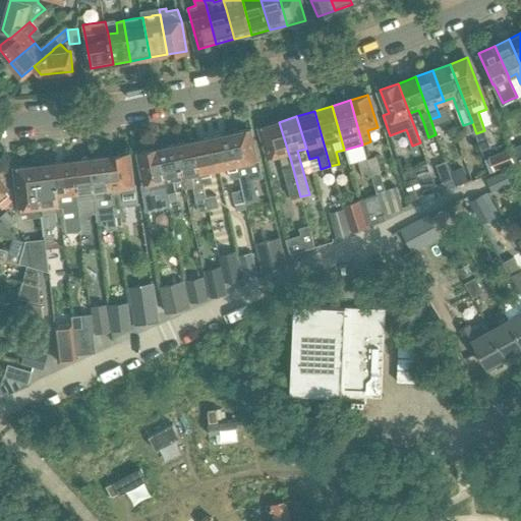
[(292,165),(279,122),(262,127),(271,159),(280,156),(283,167),(292,198),(300,196),(292,165)]
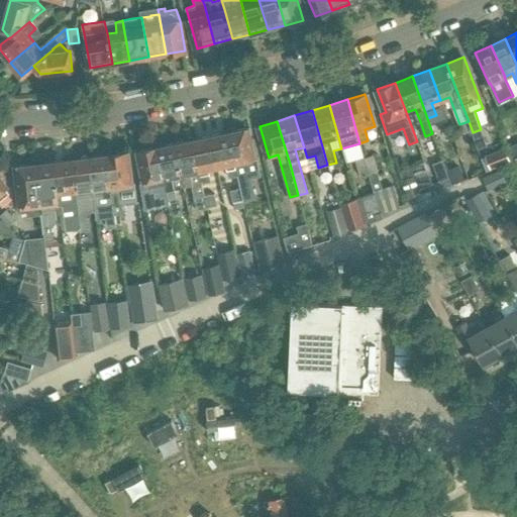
[(246,129),(228,132),(237,176),(236,176),(239,188),(239,189),(242,200),(242,201),(256,199),(251,178),(262,177),(257,159),(253,160),(246,129)]
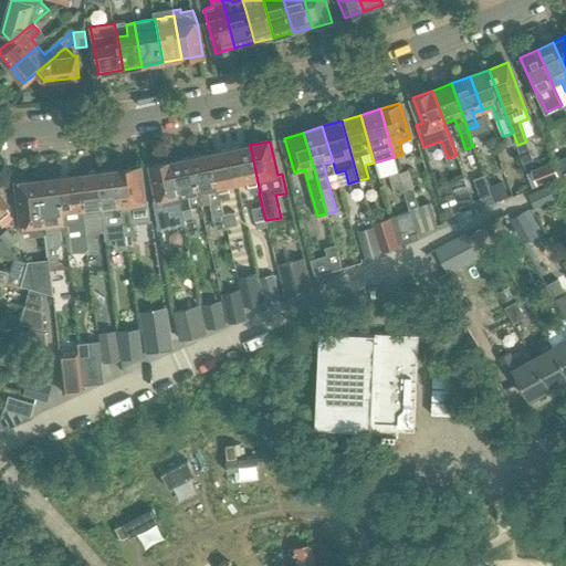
[(251,194),(259,192),(260,192),(250,145),(230,149),(238,184),(248,181),(251,194)]
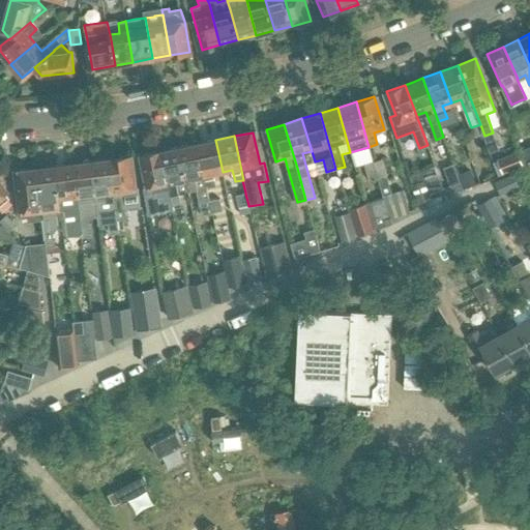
[(213,174),(223,172),(215,140),(198,144),(207,187),(216,185),(213,174)]
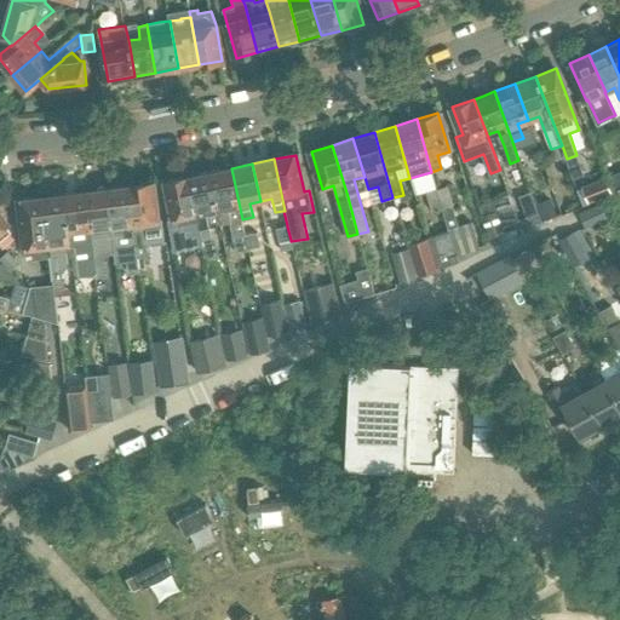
[(218,211),(222,224),(230,223),(236,252),(248,250),(245,235),(242,219),(231,168),(218,171),(210,172),(218,211)]
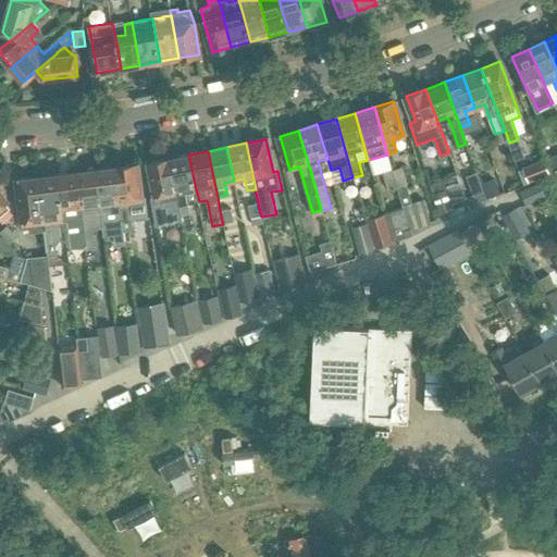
[(525,157),(523,151),(514,155),(517,161),(525,157)]
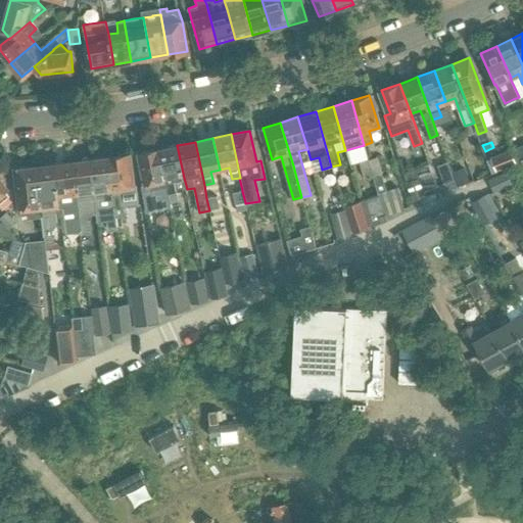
[(177,191),(187,189),(184,178),(177,145),(159,149),(169,193),(171,203),(174,202),(176,201),(179,200),(177,191)]
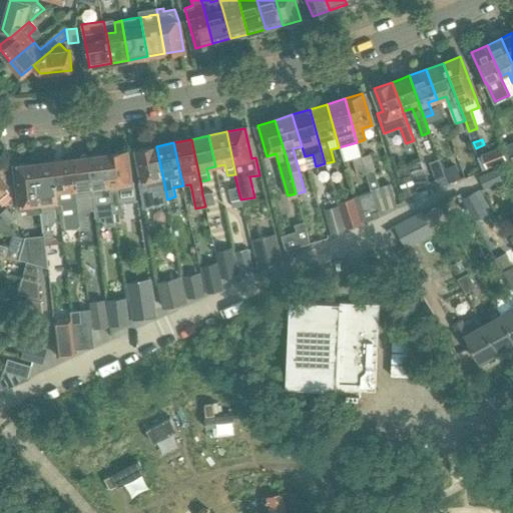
[(512,142),(502,146),(507,158),(511,157),(512,155),(512,142)]
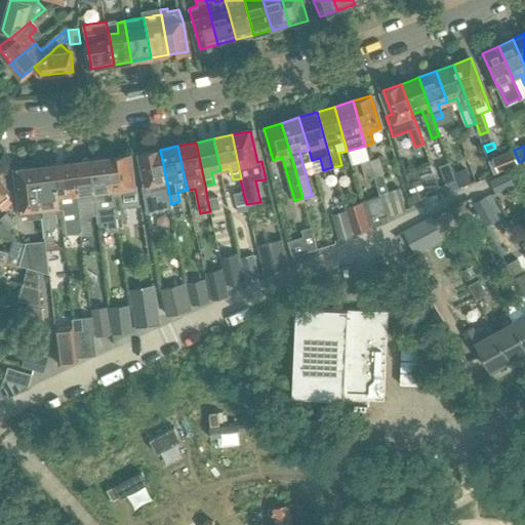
[(143,187),(148,212),(172,207),(171,204),(169,194),(160,150),(140,154),(148,186),(143,187)]
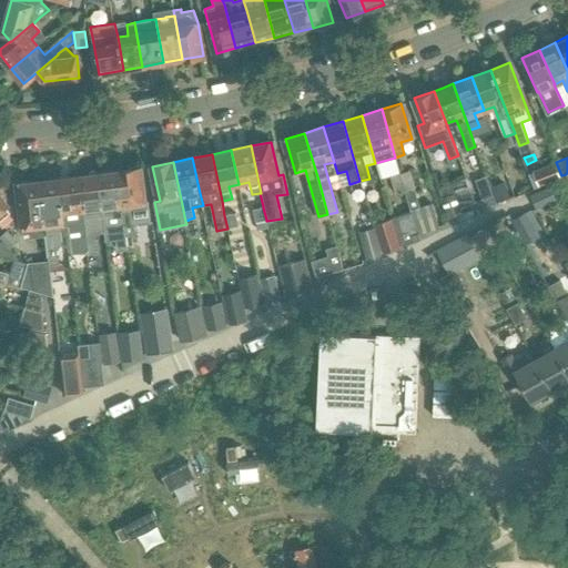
[(538,185),(559,176),(554,162),(533,171),(538,185)]
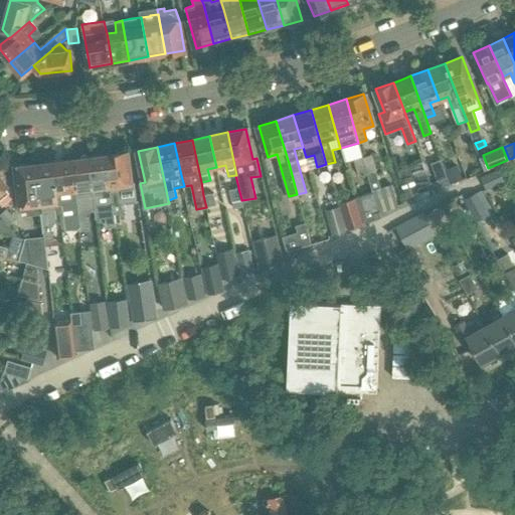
[(116,223),(124,222),(121,197),(135,195),(129,151),(108,154),(113,197),(116,223)]
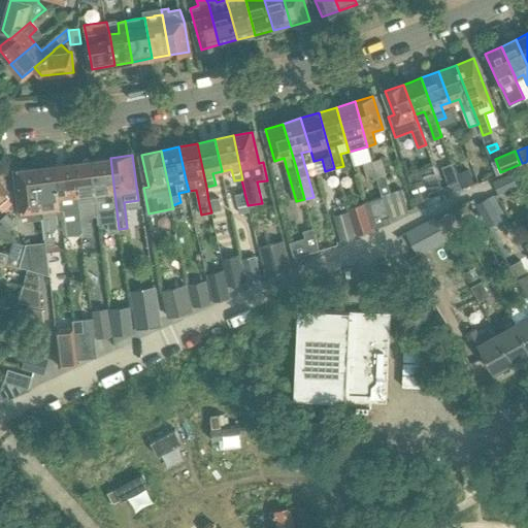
[(110,158),(92,161),(96,193),(98,216),(99,224),(107,223),(109,233),(119,232),(118,229),(119,229),(116,202),(110,158)]
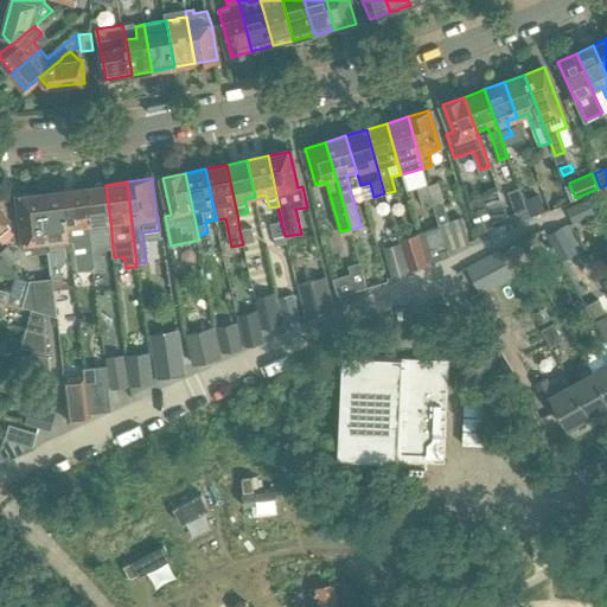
[(433,205),(439,227),(447,250),(470,243),(462,217),(449,222),(438,183),(426,186),(433,205)]
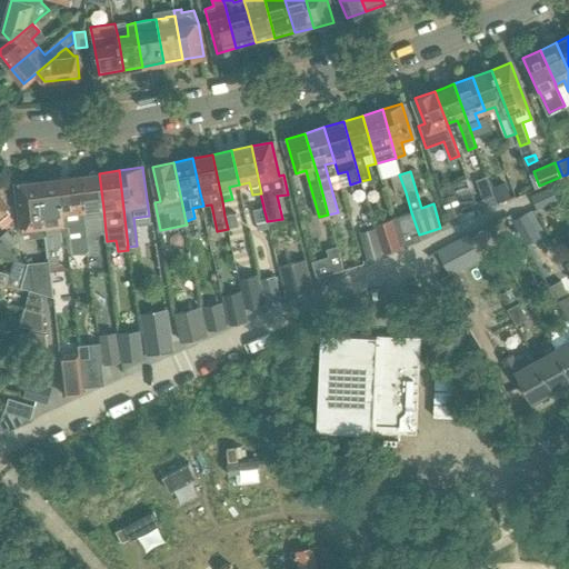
[(99,173),(79,176),(86,223),(89,256),(99,253),(98,239),(95,239),(95,235),(105,233),(106,232),(103,208),(99,173)]
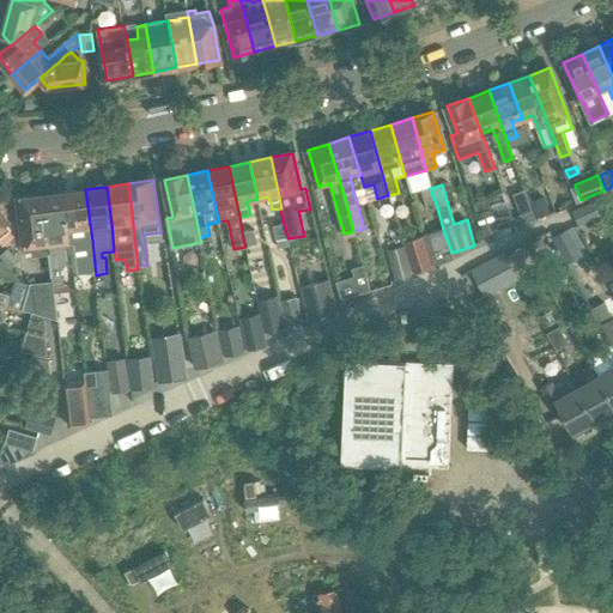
[(426,211),(437,207),(430,188),(420,190),(426,211)]
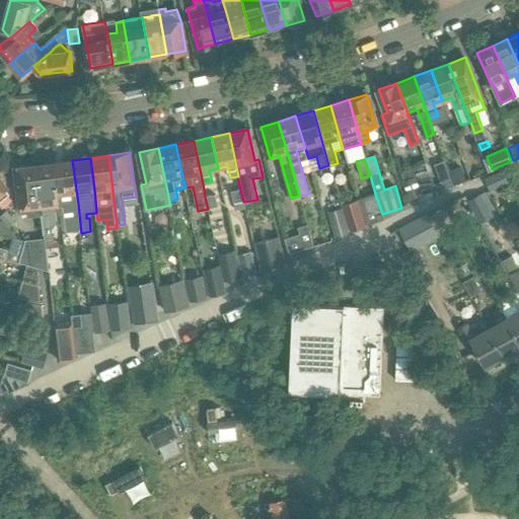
[(72,160),(53,162),(58,195),(67,194),(69,205),(72,231),(80,230),(80,233),(81,233),(78,204),(72,160)]
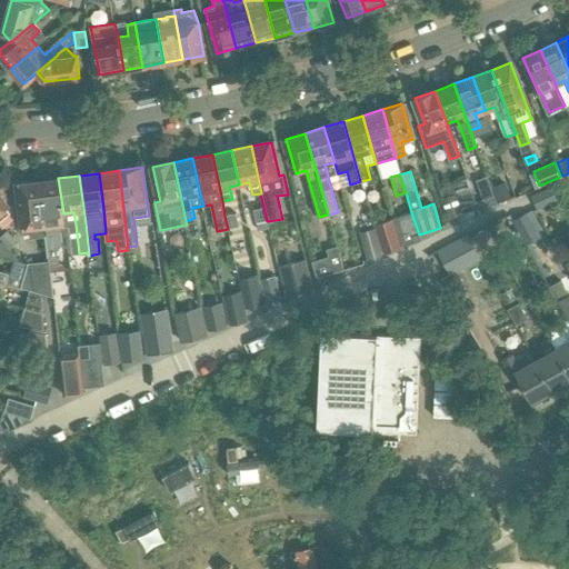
[(498,203),(491,188),(487,177),(476,180),(486,208),(498,203)]
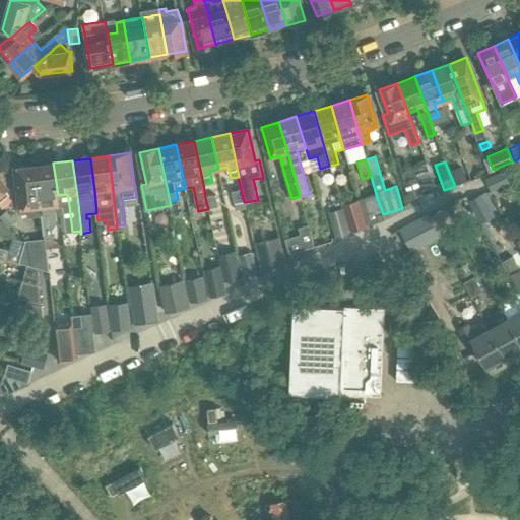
[(41,209),(42,214),(45,238),(45,240),(45,241),(47,242),(54,241),(52,229),(57,222),(56,211),(58,207),(57,195),(58,195),(53,163),(36,165),(41,209)]
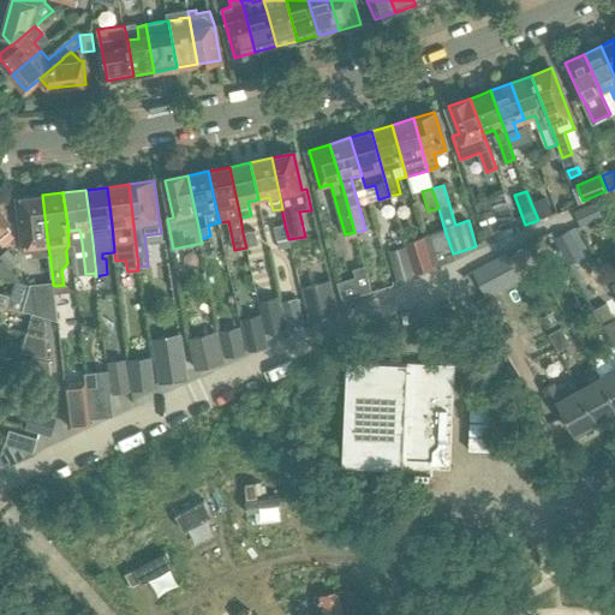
[(505,193),(475,203),(484,236),(500,230),(497,225),(513,220),(505,193)]
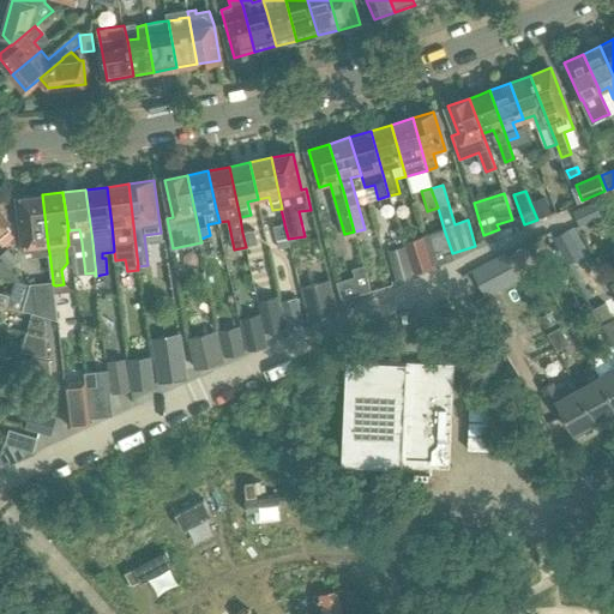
[(19,198),(25,236),(23,236),(25,257),(49,253),(48,247),(42,194),(19,198)]
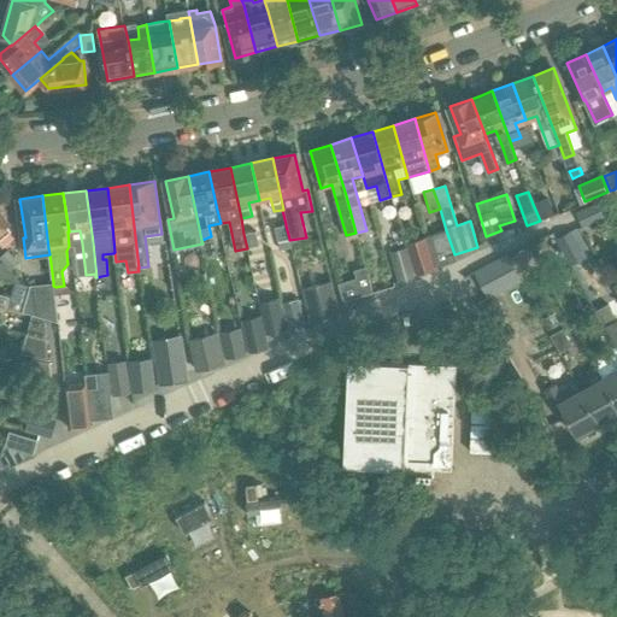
[(534,206),(540,221),(558,213),(553,200),(534,206)]
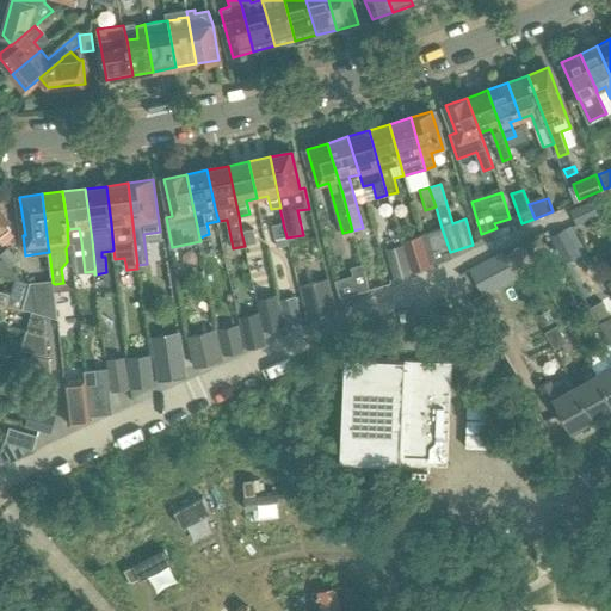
[(571,211),(576,226),(598,216),(591,202),(571,211)]
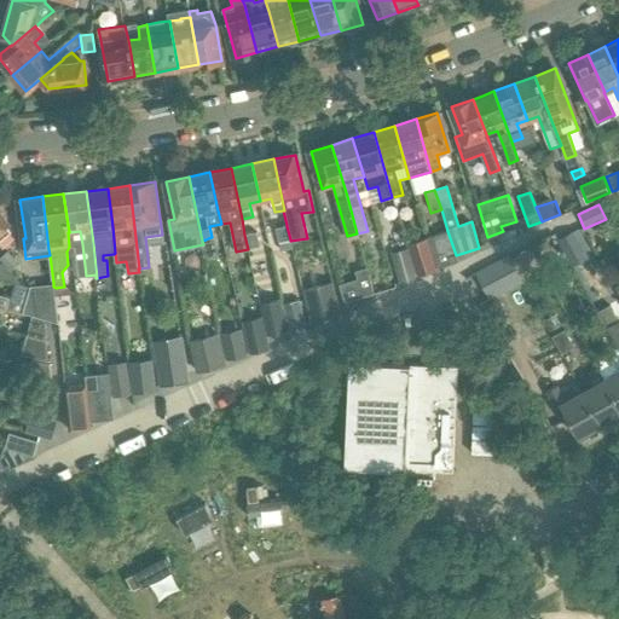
[(0,239),(11,231),(7,227),(10,226),(0,215),(0,214),(0,239)]
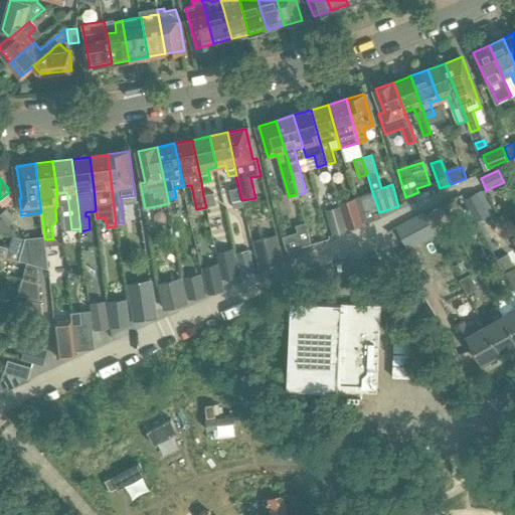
[(243,206),(241,200),(241,199),(238,188),(229,190),(233,208),(243,206)]
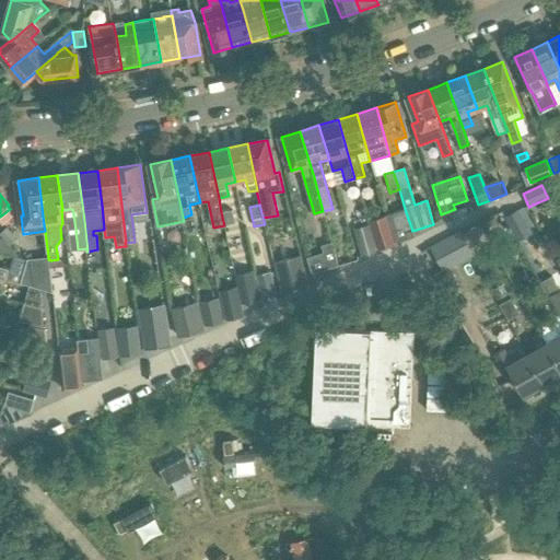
[(413,236),(412,231),(405,209),(386,216),(387,218),(387,219),(394,243),(413,236)]
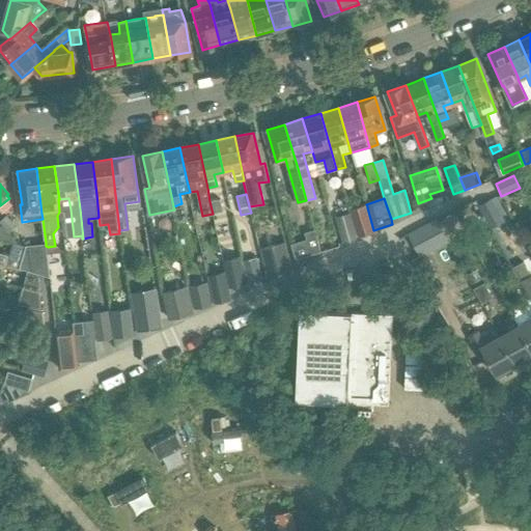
[(477,206),(491,229),(505,221),(493,198),(477,206)]
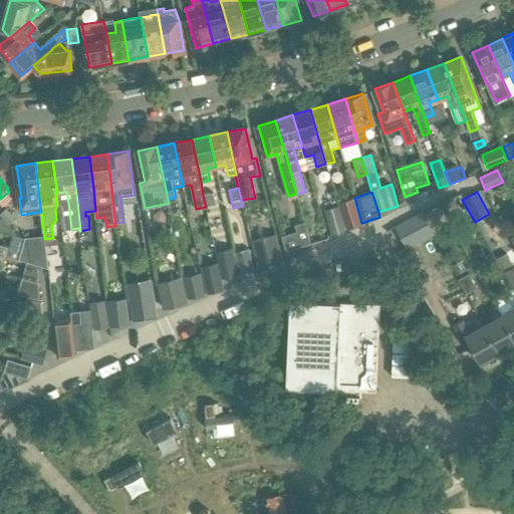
[(203,195),(206,207),(216,205),(213,193),(203,195)]
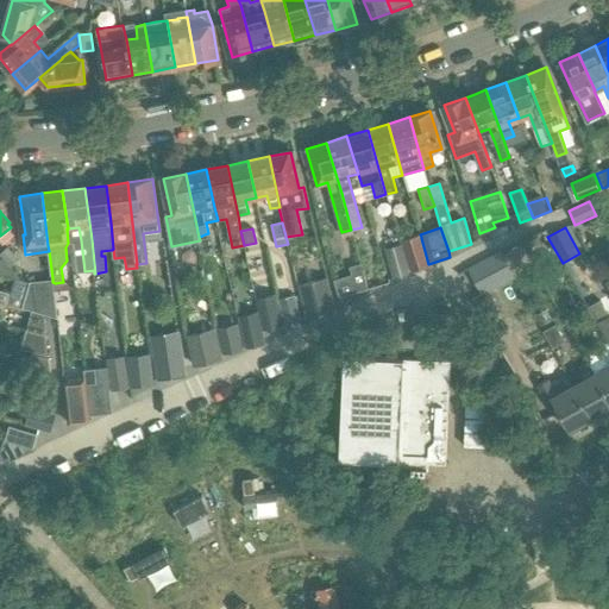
[(407,270),(428,264),(421,238),(400,244),(407,270)]
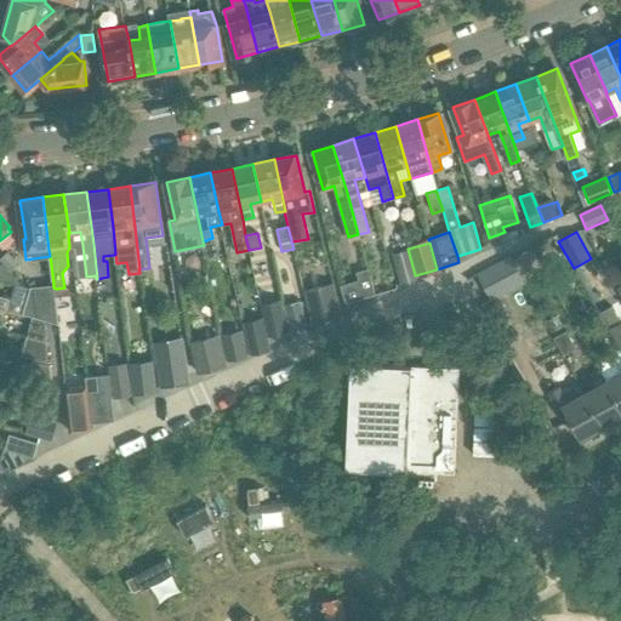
[(417,280),(415,275),(408,249),(392,254),(402,285),(417,280)]
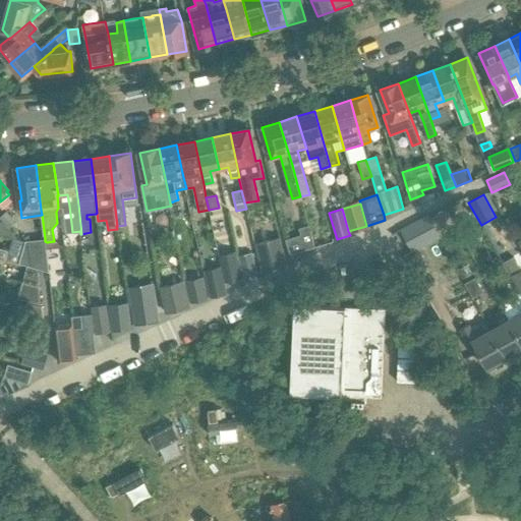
[(3,223),(16,239),(17,239),(14,214),(3,223)]
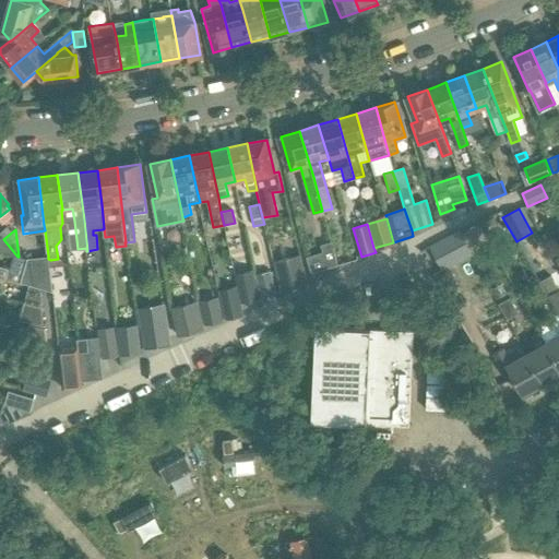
[(472,256),(461,234),(460,232),(429,247),(441,271),(472,256)]
